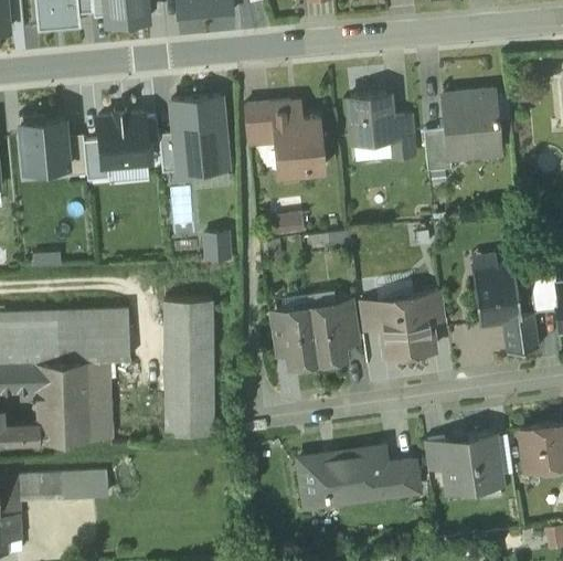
[(35,0),(39,32),(82,29),(81,16),(78,0),(35,0)]
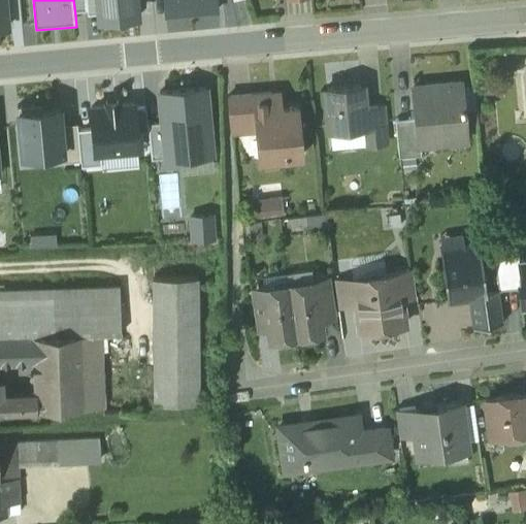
[(73,0),(75,14),(89,13),(87,0),(73,0)]
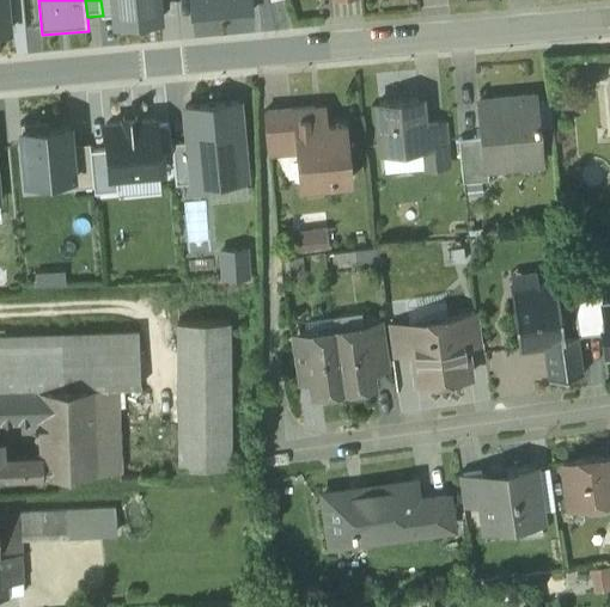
[(101,0),(103,16),(103,20),(117,19),(115,0),(101,0)]
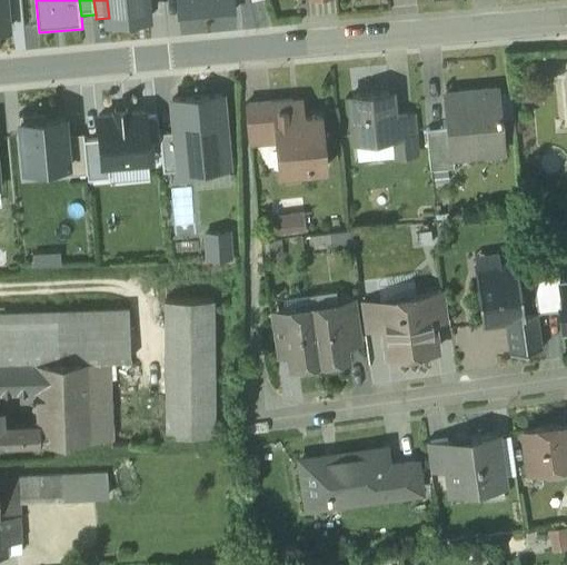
[(107,0),(109,18),(109,22),(127,20),(127,25),(149,22),(150,22),(149,6),(148,7),(147,0),(107,0)]
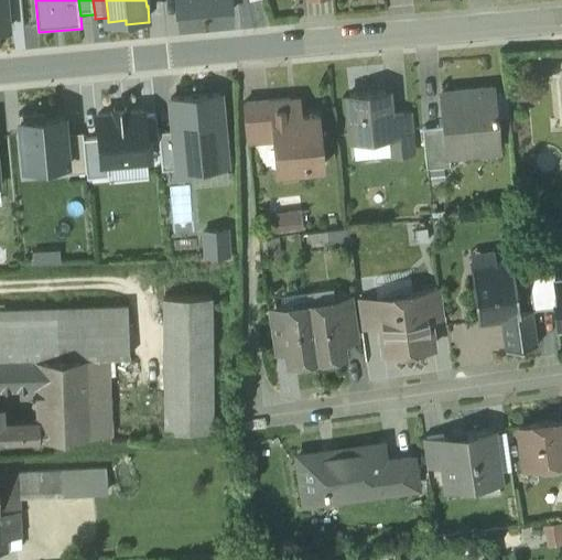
[(175,0),(177,20),(206,18),(204,0),(175,0)]
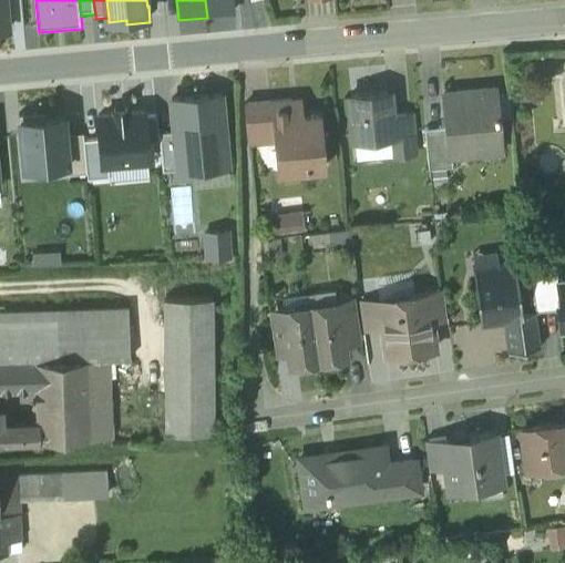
[(205,0),(207,18),(235,16),(233,0),(205,0)]
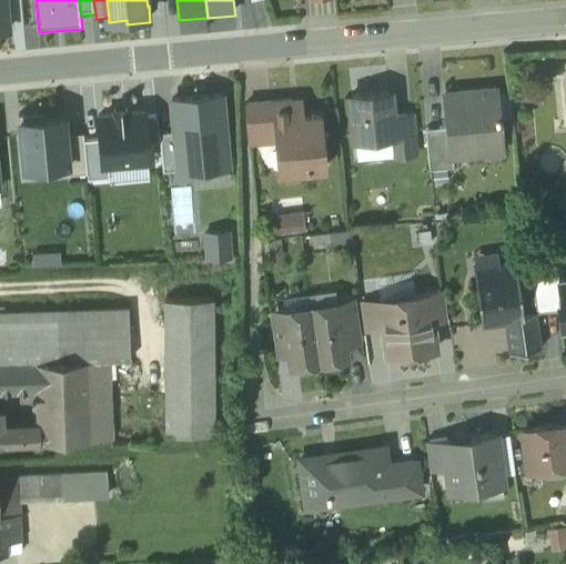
[(498,92),(446,98),(448,129),(452,147),(503,142),(498,92)]
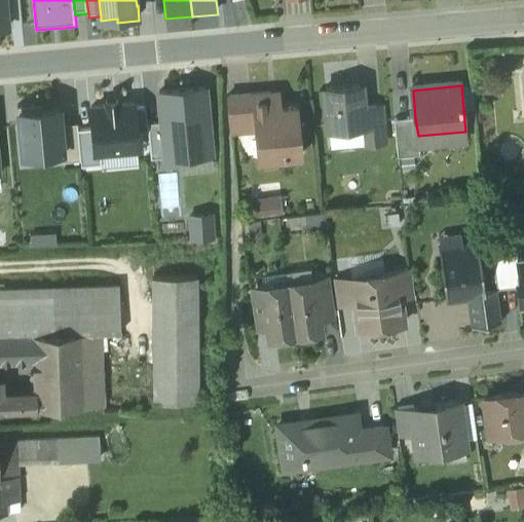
[(361,87),(326,90),(330,133),(364,128),(362,110),(363,110),(361,87)]
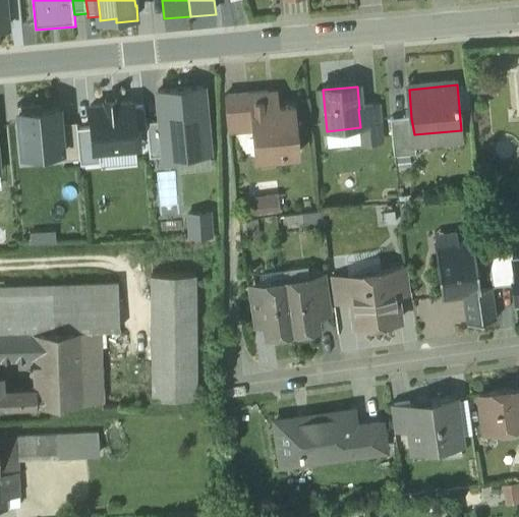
[(159,95),(162,123),(165,158),(210,154),(204,90),(159,95)]
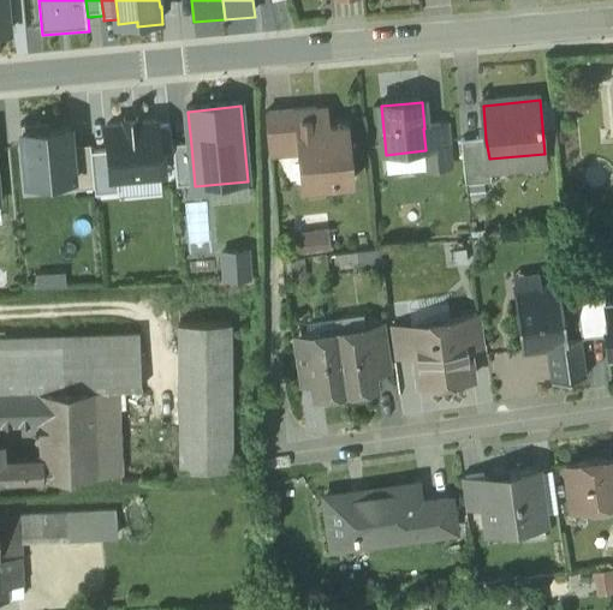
[(350,129),(319,131),(317,112),(295,114),(297,143),(302,189),(355,184),(350,129)]
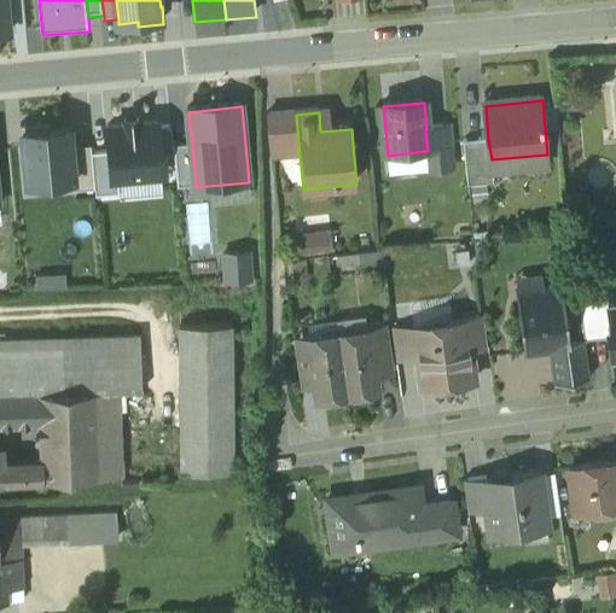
[(296,115),(267,117),(271,146),(298,144),(296,115)]
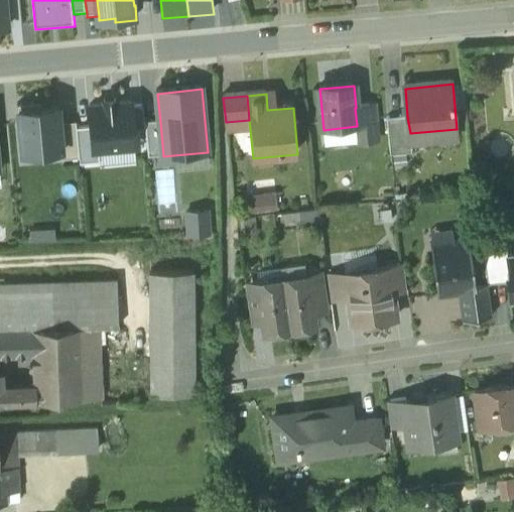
[(92,128),(95,151),(99,151),(136,148),(134,131),(132,108),(132,104),(118,105),(118,101),(104,103),(104,106),(91,107),(92,128)]
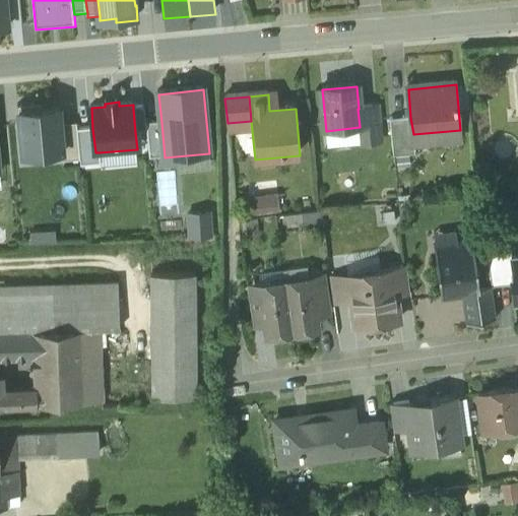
[(35,106),(18,107),(23,155),(63,151),(61,126),(59,110),(36,112),(35,106)]
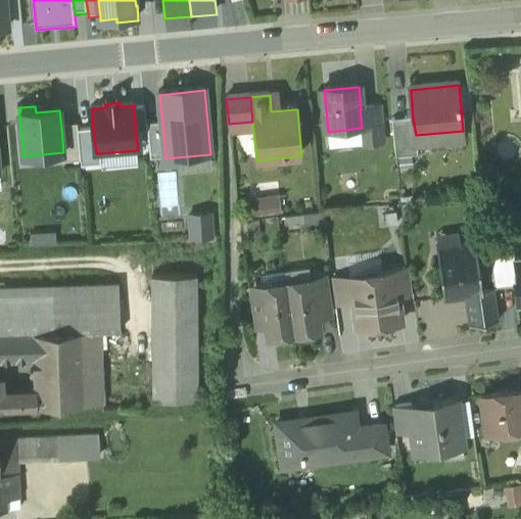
[(361,109),(360,109),(362,128),(364,147),(384,145),(380,107),(361,109)]
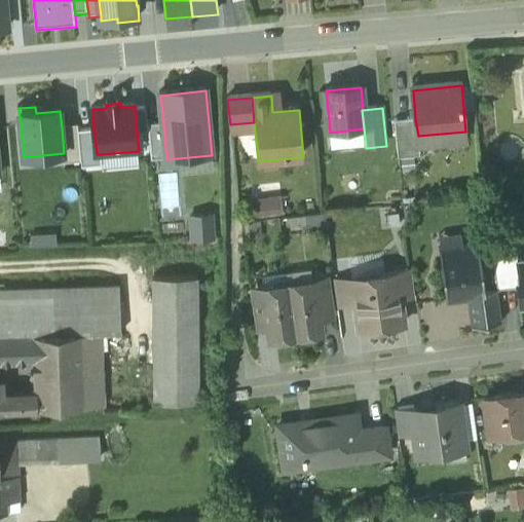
[(147,109),(135,110),(137,134),(149,133),(148,125),(147,109)]
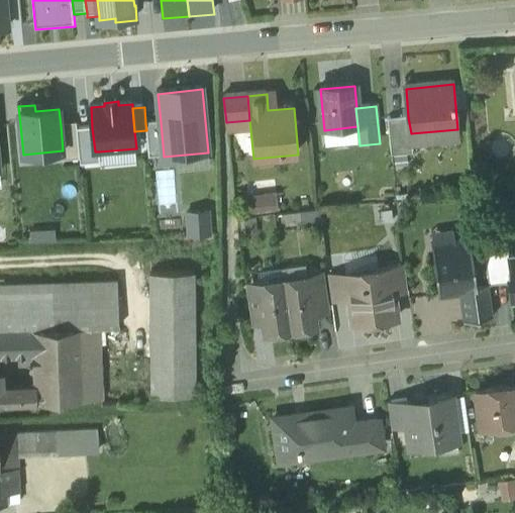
[(408,117),(388,119),(392,156),(412,154),(412,145),(411,133),(408,117)]
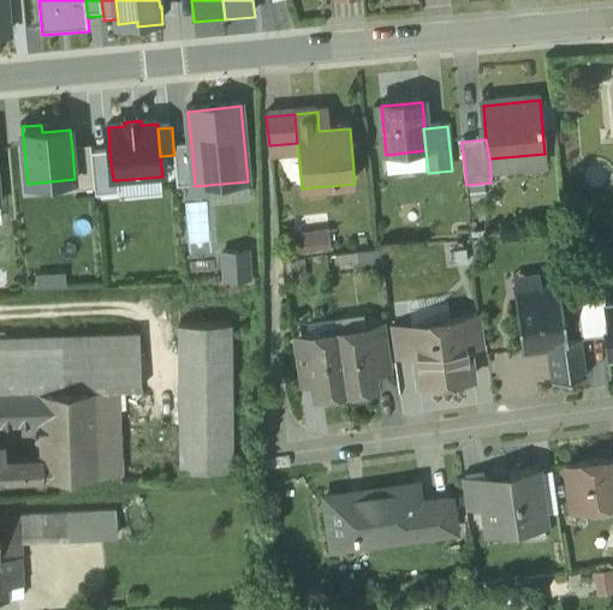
[(178,189),(195,186),(191,145),(173,147),(174,155),(178,189)]
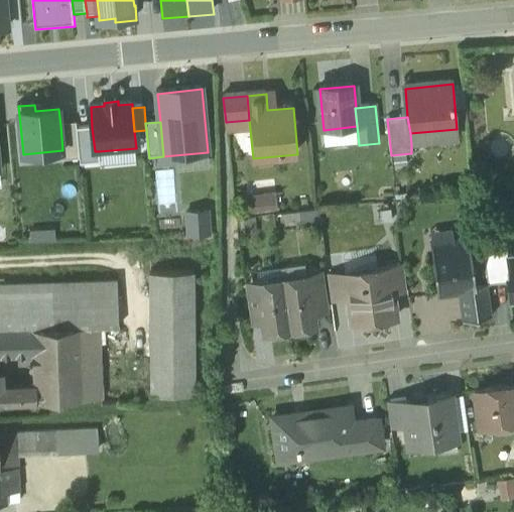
[(62,150),(63,160),(80,158),(78,129),(77,123),(60,125),(62,150)]
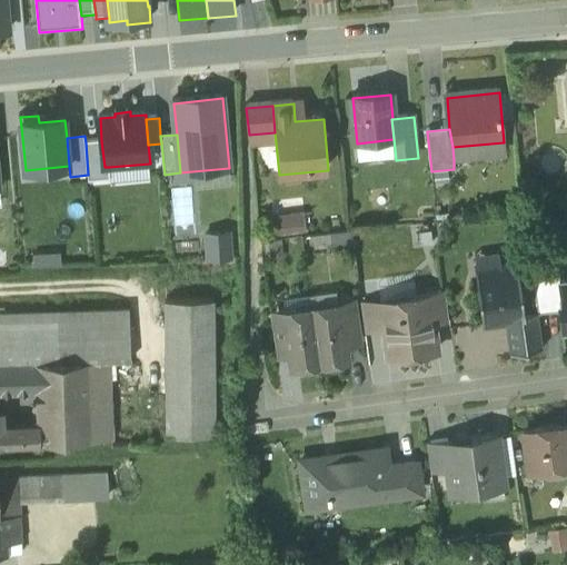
[(395,160),(394,139),(357,144),(359,162),(395,160)]
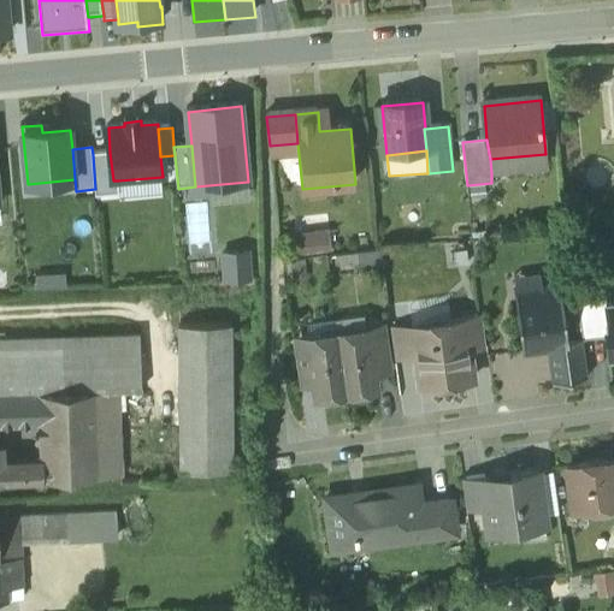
[(110,153),(93,154),(95,189),(96,196),(119,194),(118,181),(113,181),(110,153)]
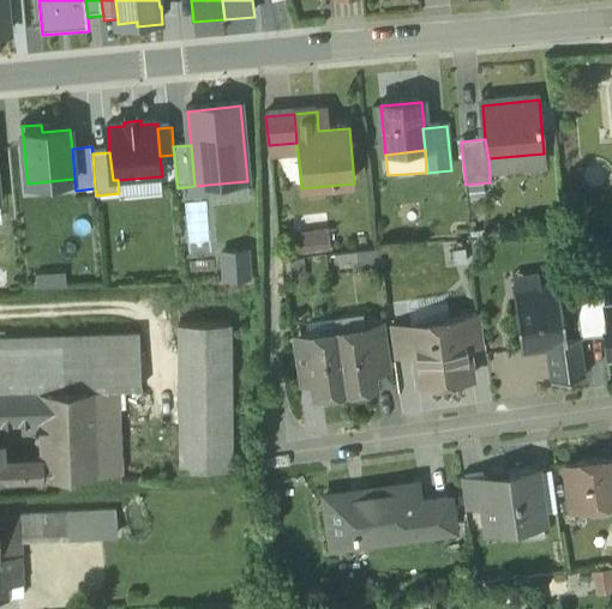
[(544,155),(489,158),(490,173),(545,168),(544,155)]
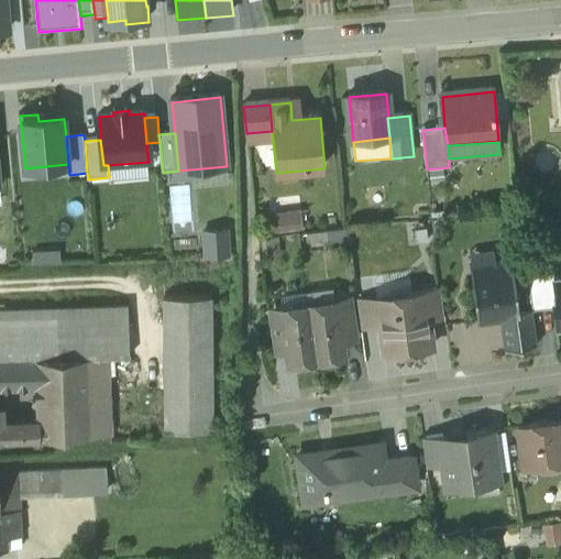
[(301,211),(275,214),(277,234),(304,231),(301,211)]
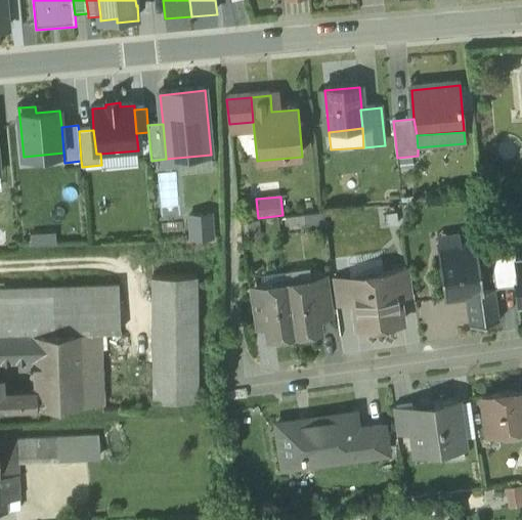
[(214,214),(187,215),(188,242),(215,240),(214,214)]
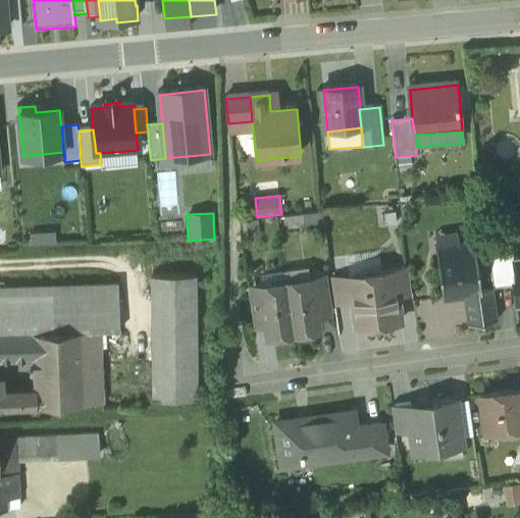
[(397,214),(381,213),(380,230),(397,232),(397,214)]
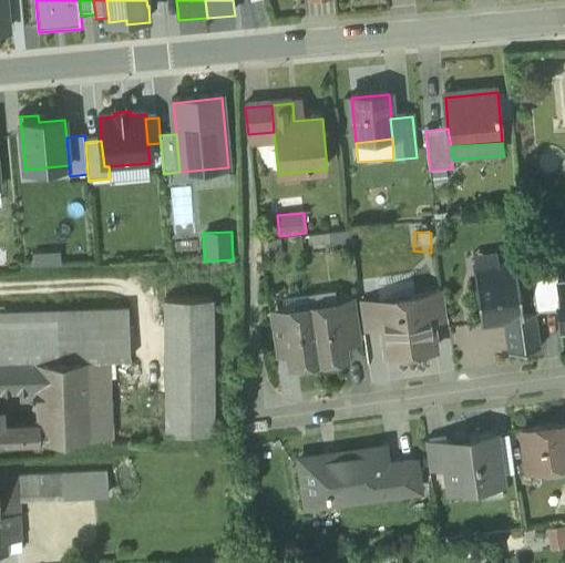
[(515,263),(473,268),(481,326),(505,323),(504,316),(523,314),(515,263)]
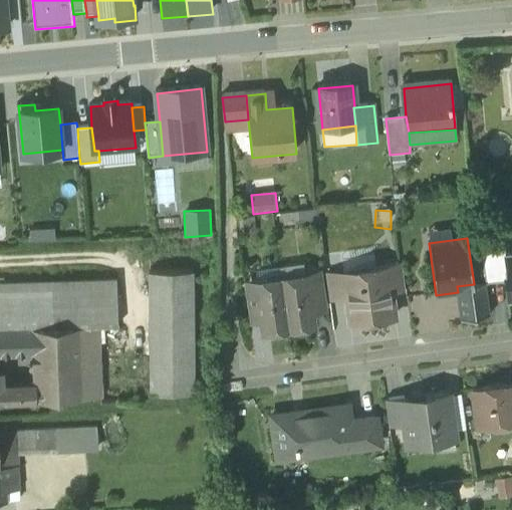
[(505,248),(482,251),(486,282),(486,283),(506,280),(505,272),(508,271),(506,256),(506,255),(505,248)]
